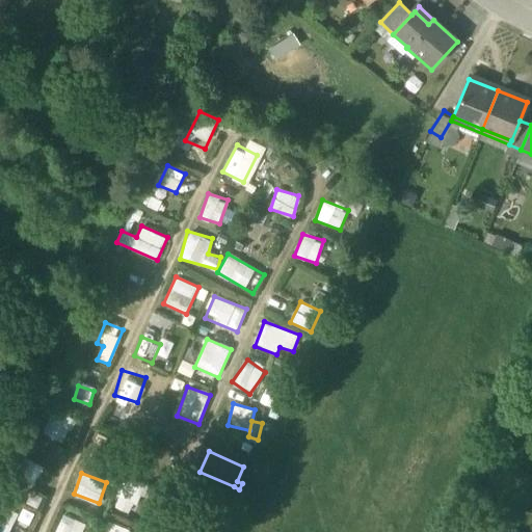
[(131,514),(144,483),(127,475),(113,506),(131,514)]
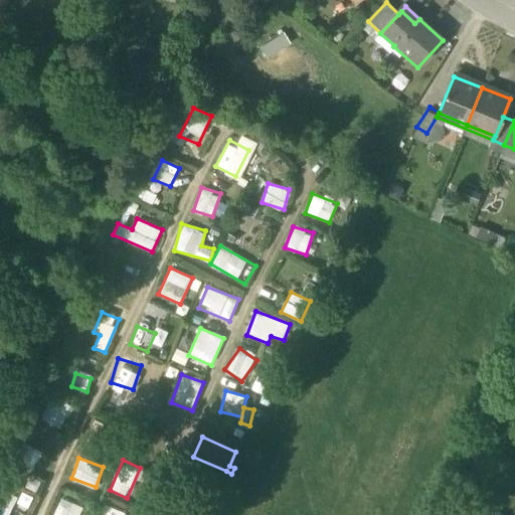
[(0,514),(8,514),(18,497),(0,487),(0,514)]
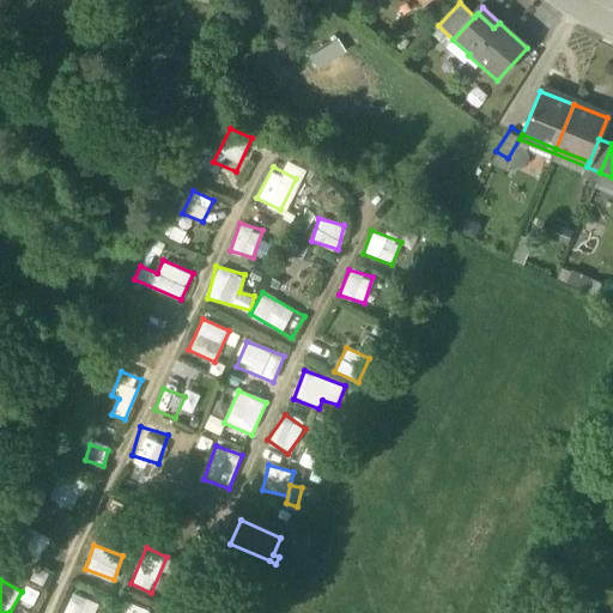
[(95,612),(99,602),(72,592),(62,612),(95,612)]
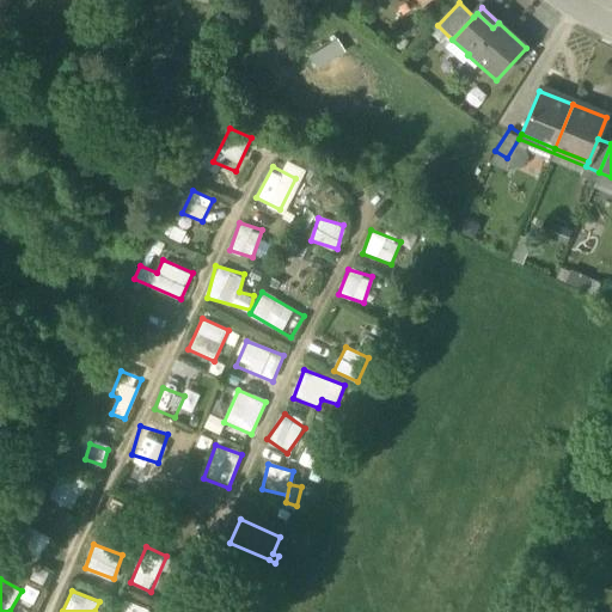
[(123,598),(116,611),(148,611),(150,609),(123,598)]
